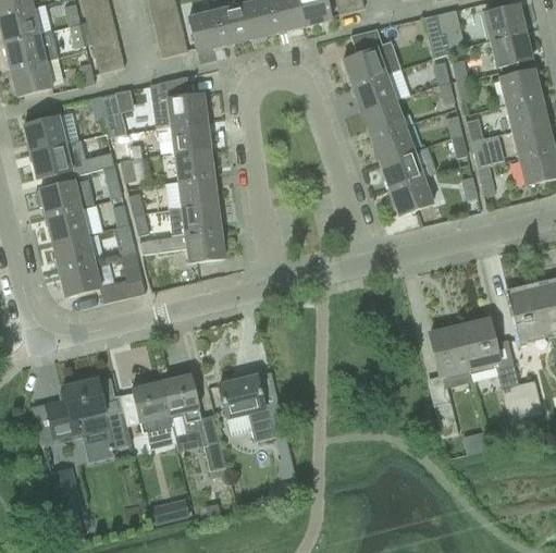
[(0,0),(0,14),(33,7),(31,0),(0,0)]
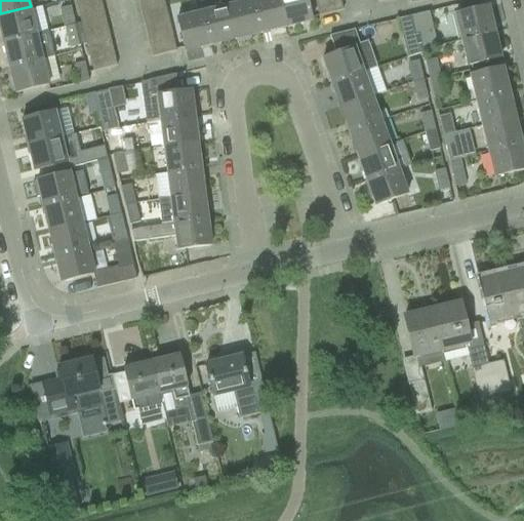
[(76,0),(78,6),(79,11),(104,6),(102,0),(76,0)]
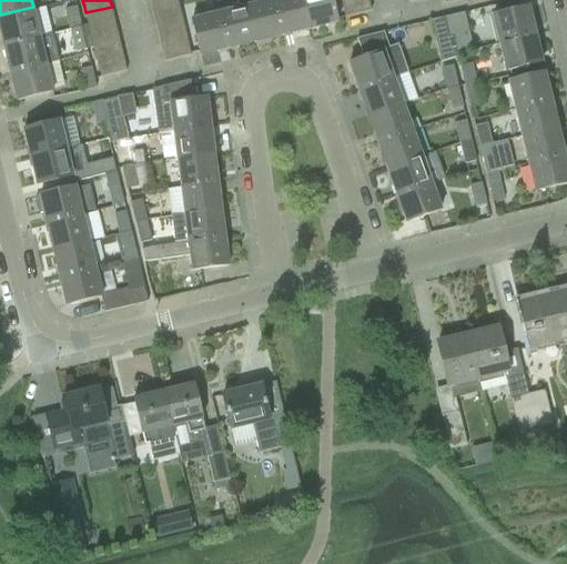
[(179,2),(178,0),(151,0),(153,9),(179,2)]
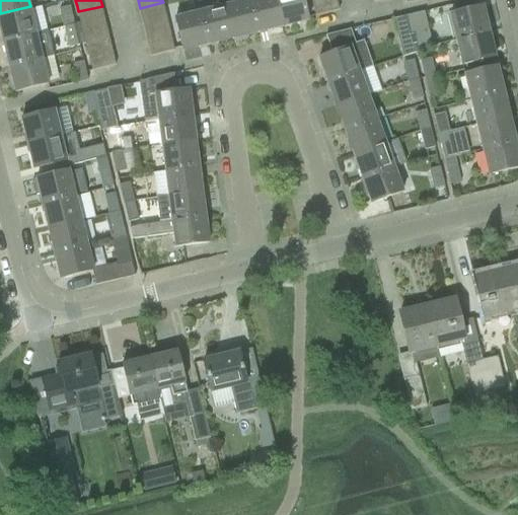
[(257,29),(250,0),(237,0),(225,3),(233,35),(257,29)]
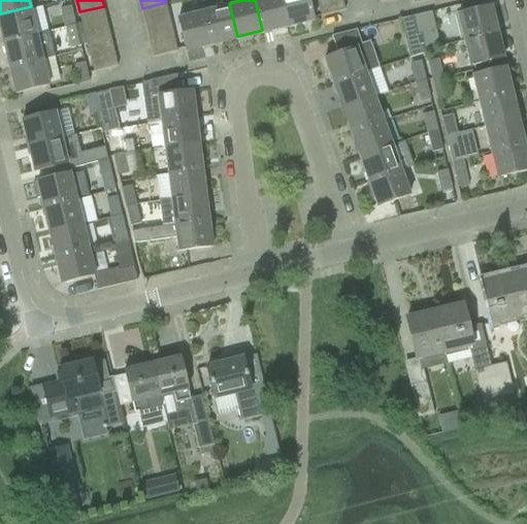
[(288,25),(281,0),(255,0),(262,30),(288,25)]
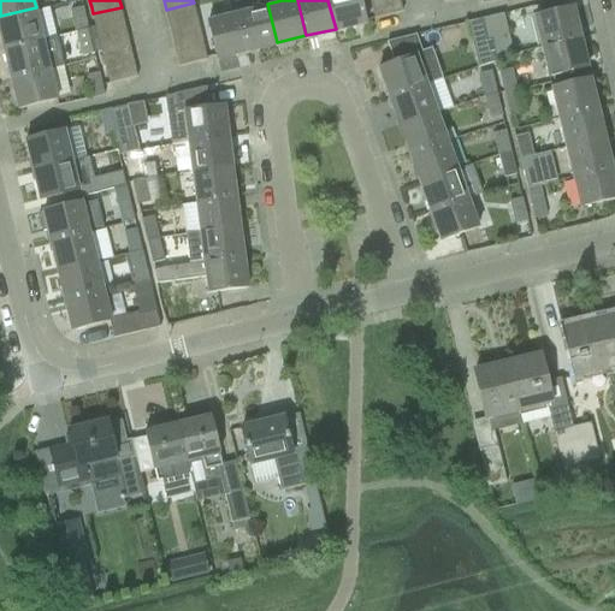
[(327,0),(336,29),(366,22),(360,0),(327,0)]
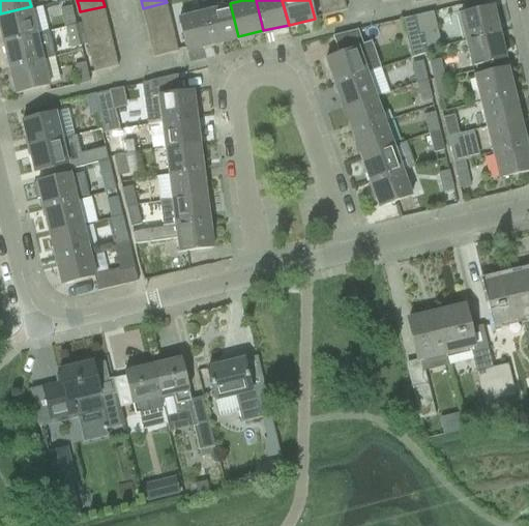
[(347,7),(344,0),(323,0),(319,1),(322,13),(347,7)]
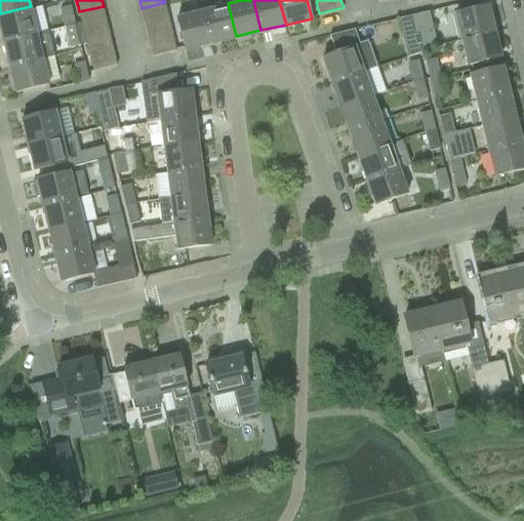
[(168,13),(165,2),(142,8),(145,19),(168,13)]
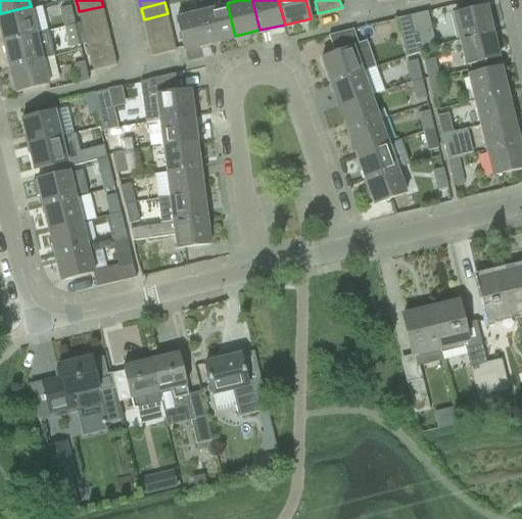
[(76,22),(70,3),(60,5),(65,25),(76,22)]
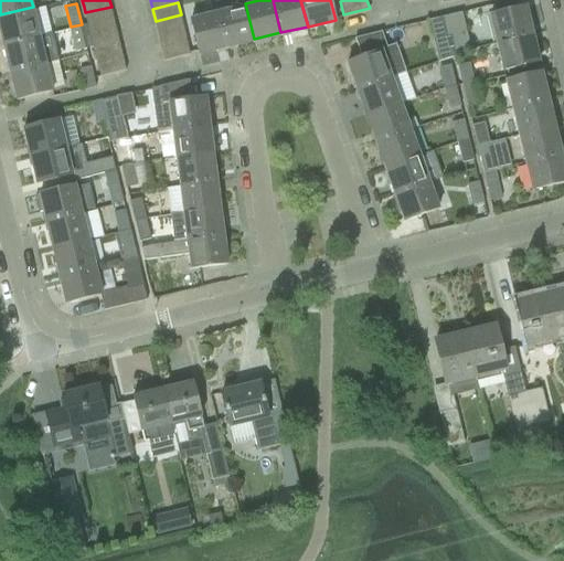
[(254,39),(245,3),(219,10),(226,45),(254,39)]
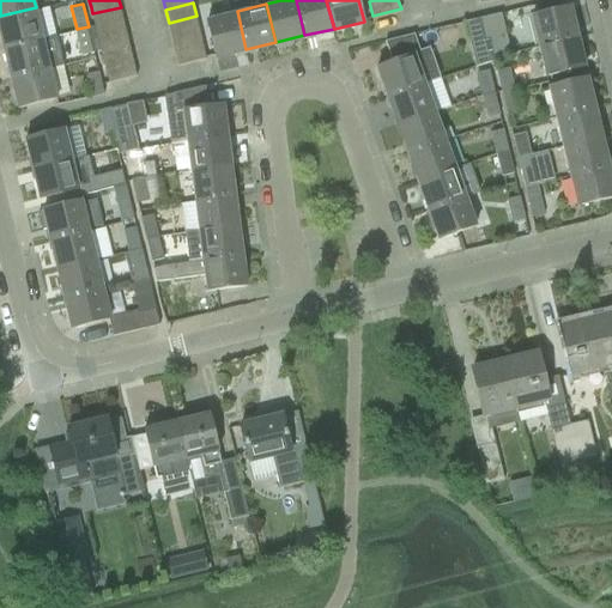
[(570,6),(532,14),(539,44),(577,35),(570,6)]
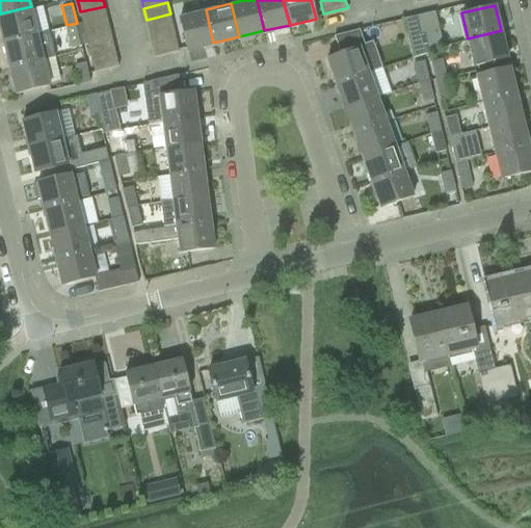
[(37,32),(31,6),(0,14),(0,25),(3,41),(37,32)]
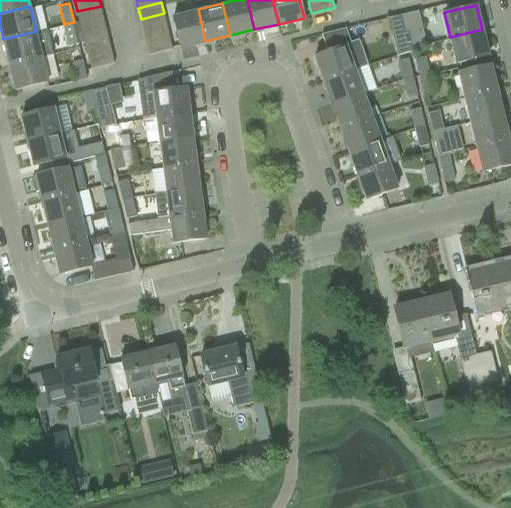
[(103,16),(101,6),(77,11),(79,21),(80,22),(103,16)]
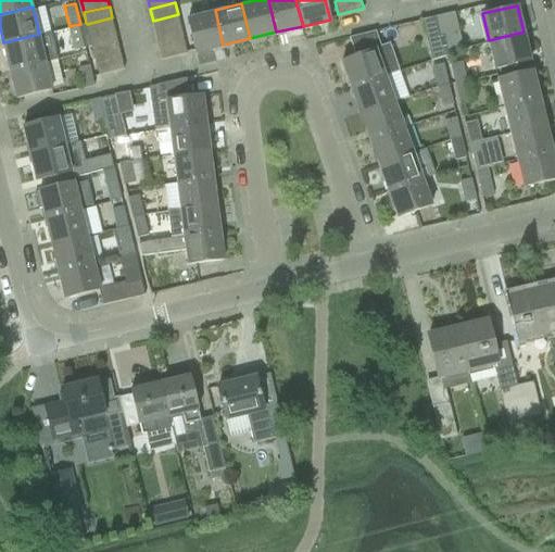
[(446,11),(434,13),(440,33),(443,33),(458,28),(454,9),(446,11)]
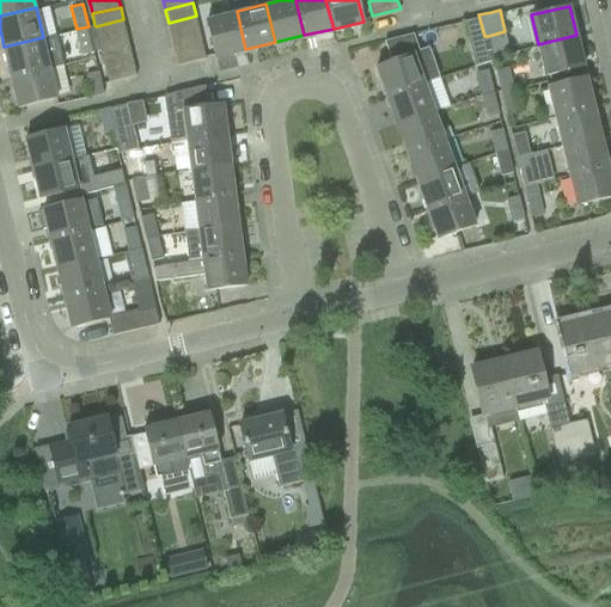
[(245,49),(237,11),(207,18),(215,56),(245,49)]
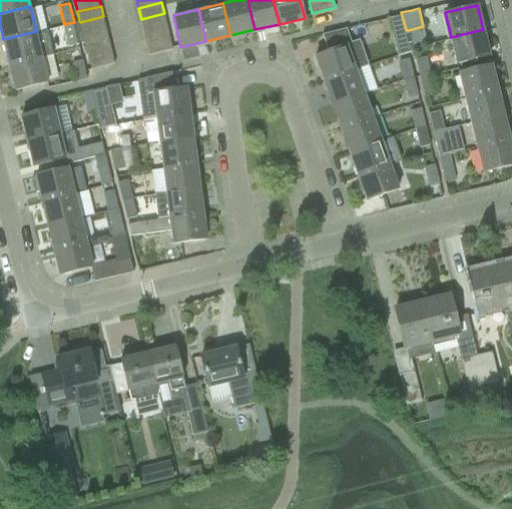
[(406,30),(401,12),(391,15),(396,33),(406,30)]
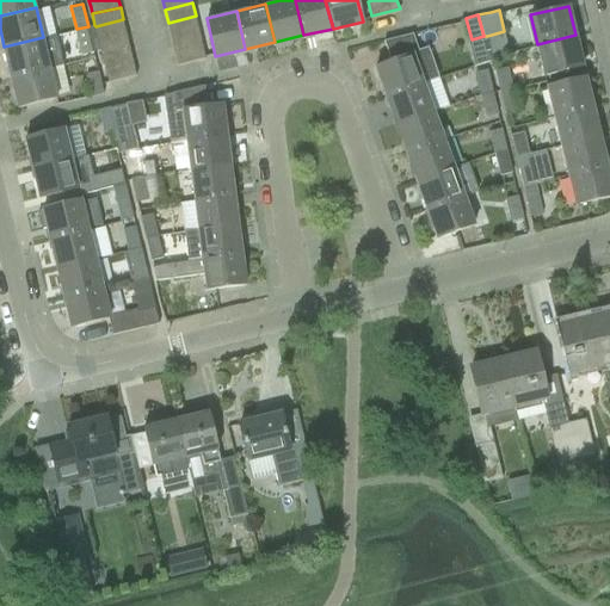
[(198,29),(196,16),(168,23),(171,36),(198,29)]
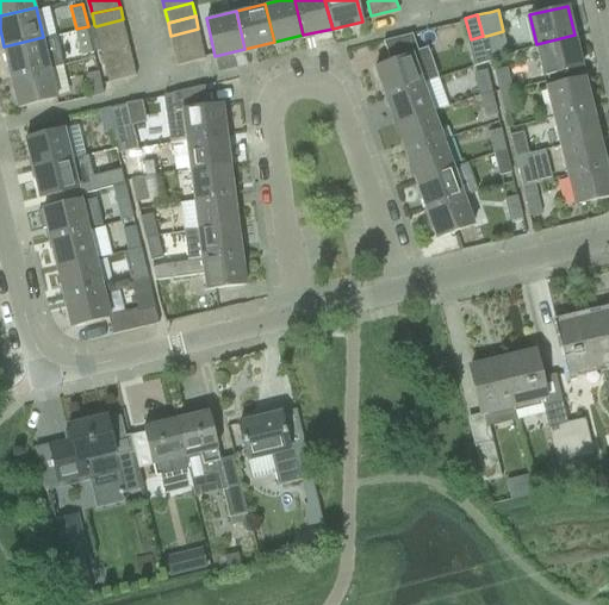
[(126,32),(123,19),(95,26),(98,39),(126,32)]
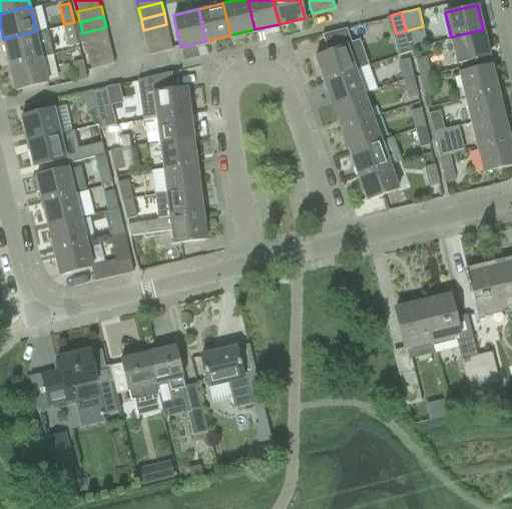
[(82,33),(80,22),(79,21),(74,22),(64,24),(69,47),(79,44),(78,38),(83,37),(82,33)]
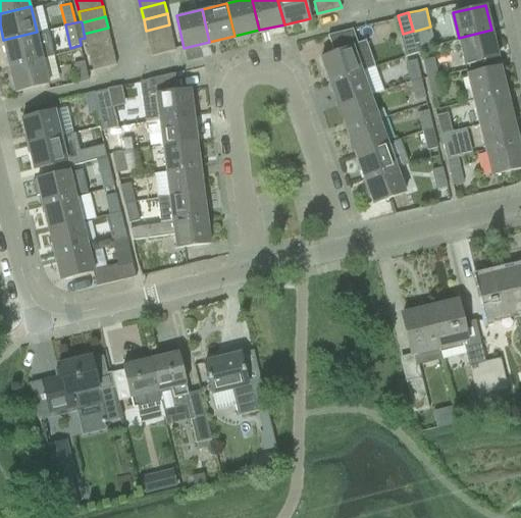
[(172,36),(169,24),(146,31),(149,41),(172,36)]
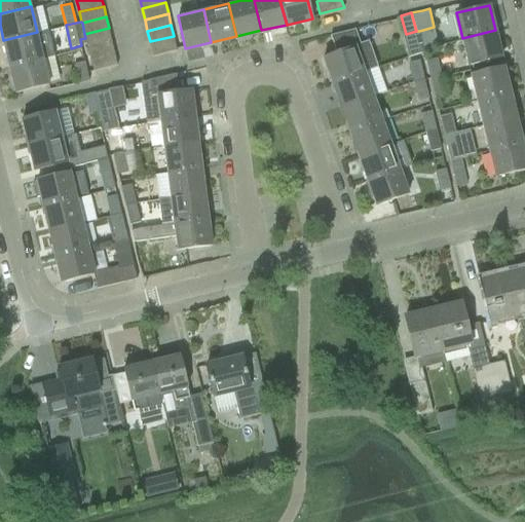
[(111,39),(109,28),(84,34),(85,38),(87,45),(111,39)]
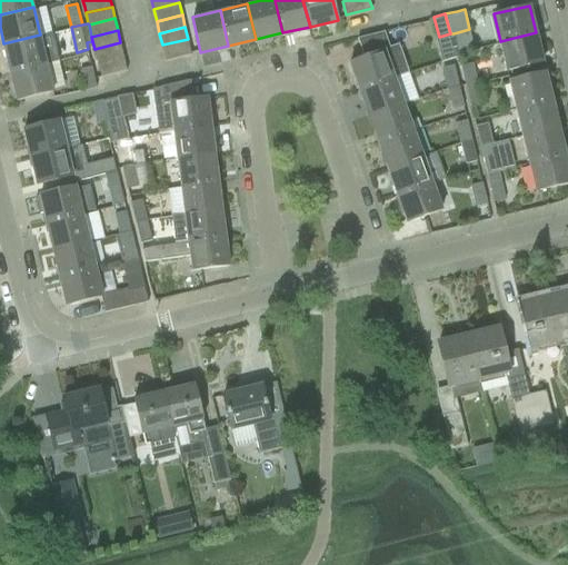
[(365,57),(350,62),(359,89),(395,76),(408,71),(399,45),(391,47),(386,30),(358,37),(365,57)]
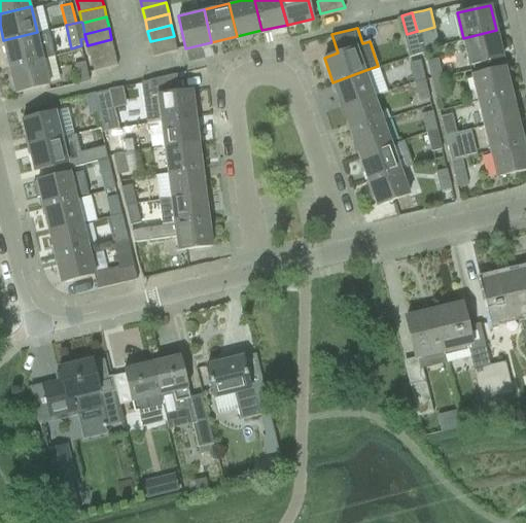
[(3,40),(9,65),(42,57),(55,54),(48,29),(37,32),(3,40)]
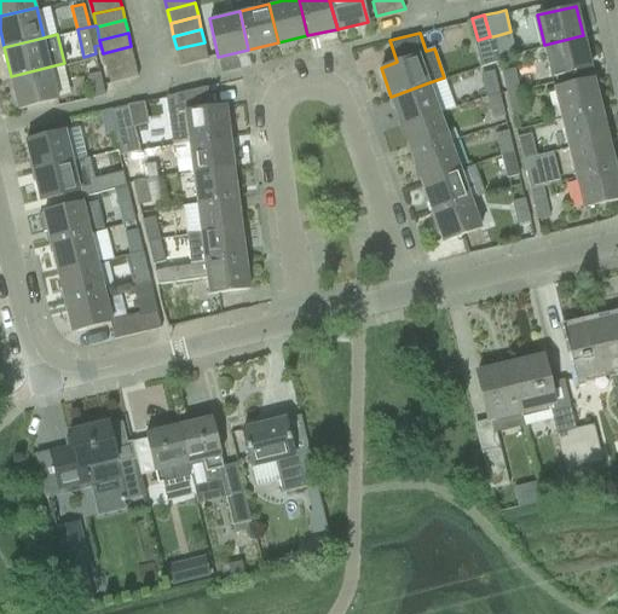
[(590,65),(583,35),(544,45),(552,74),(590,65)]
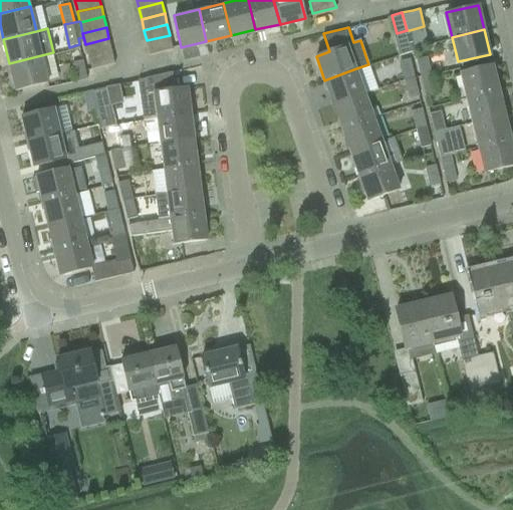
[(173,47),(170,35),(147,40),(150,53),(173,47)]
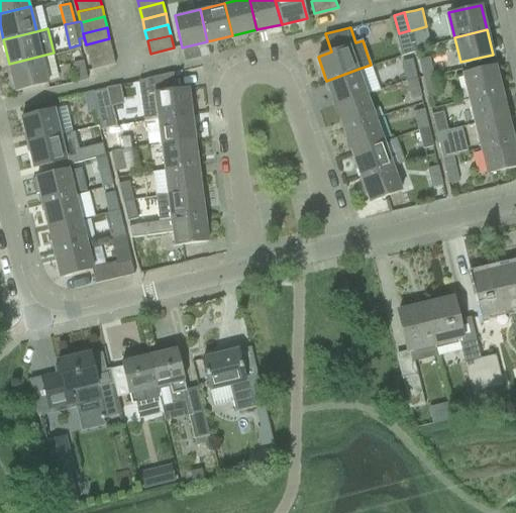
[(112,49),(109,38),(86,44),(89,56),(112,49)]
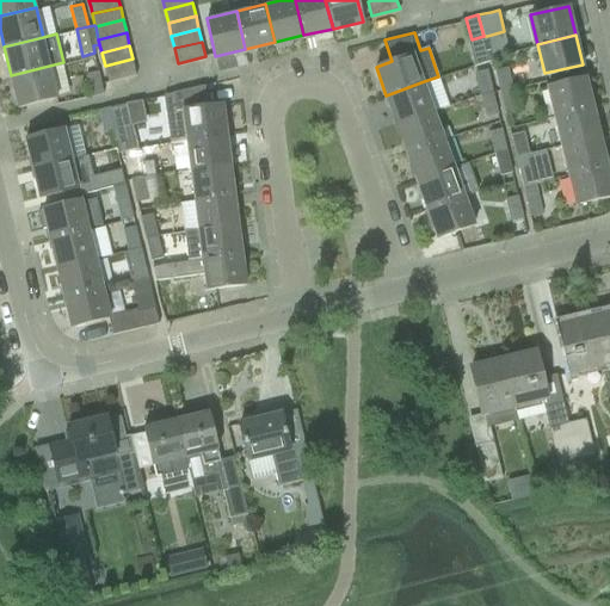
[(136,73),(133,59),(105,66),(109,80),(136,73)]
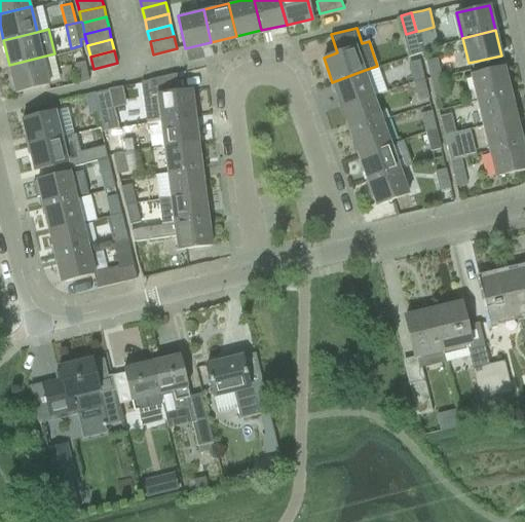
[(436,56),(425,58),(430,77),(441,74),(436,56)]
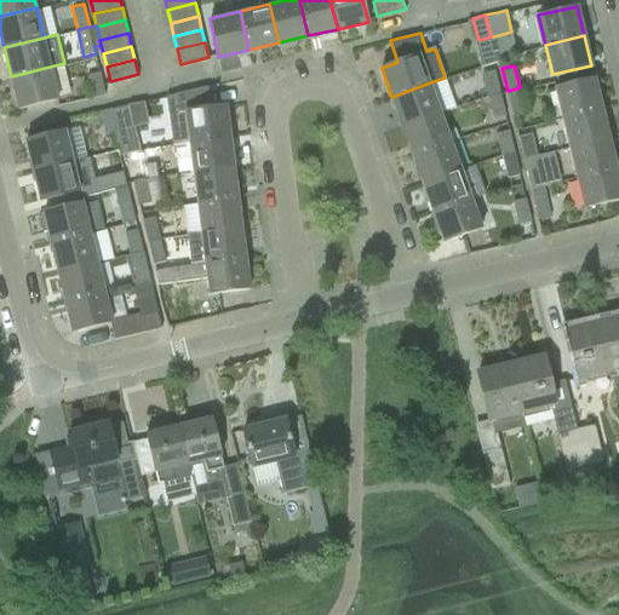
[(57,97),(50,67),(11,76),(18,107),(57,97)]
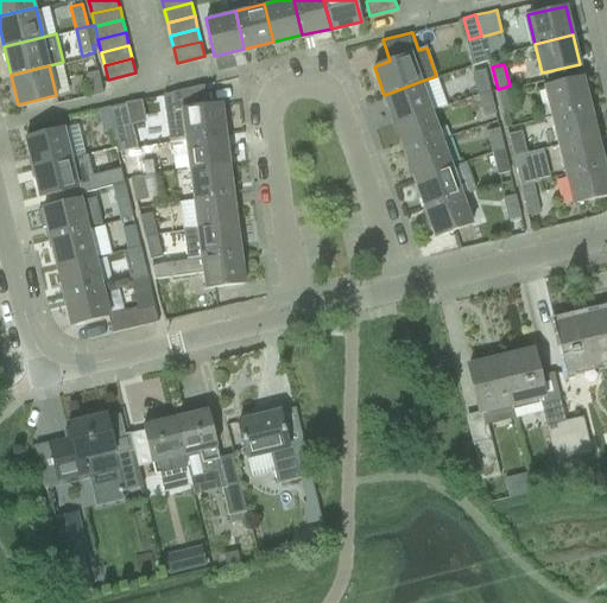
[(489,88),(485,65),(473,69),(479,90),(489,88)]
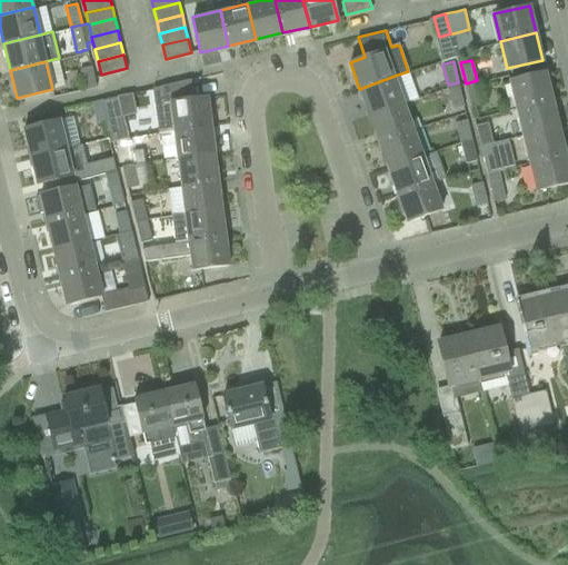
[(97,85),(93,70),(92,65),(81,67),(86,87),(97,85)]
